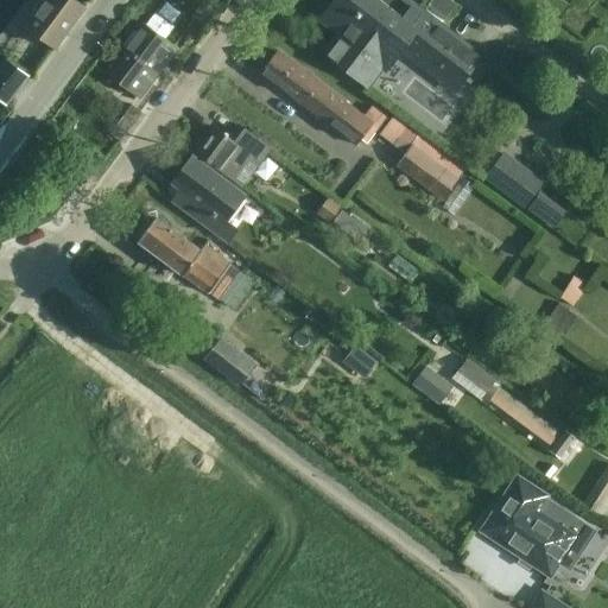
[(54,48),(83,7),(73,0),(44,0),(25,26),(54,48)]
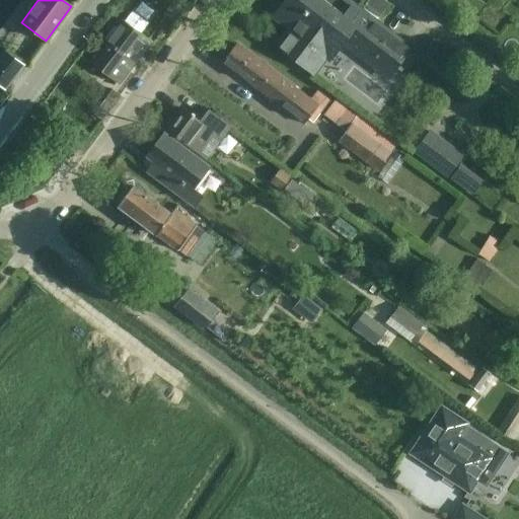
[(174,22),(182,12),(190,2),(187,0),(174,0),(164,14),(174,22)]
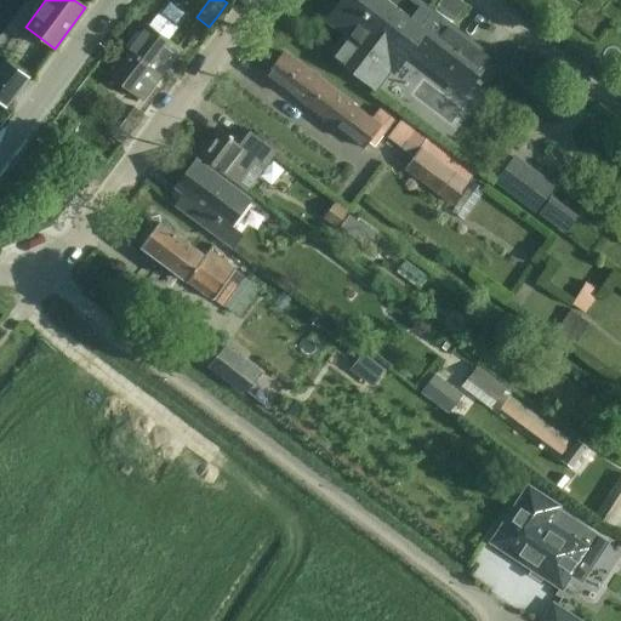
[(342,0),(326,21),(346,35),(331,55),(377,90),(391,73),(394,75),(410,55),(421,41),(474,83),(484,72),(494,57),(451,24),(434,12),(419,0),(342,0)]
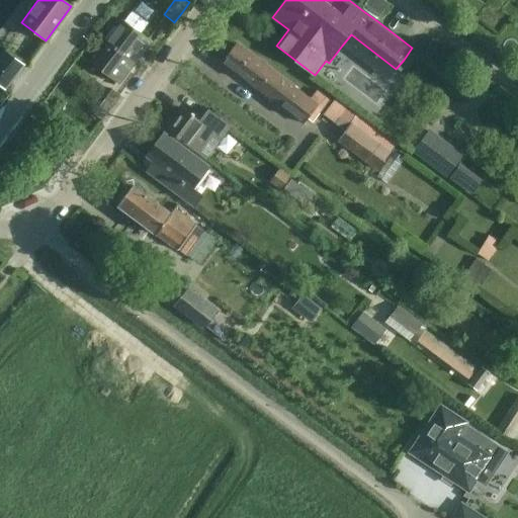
[(376,0),(368,0),(363,8),(378,20),(387,8),(376,0)]
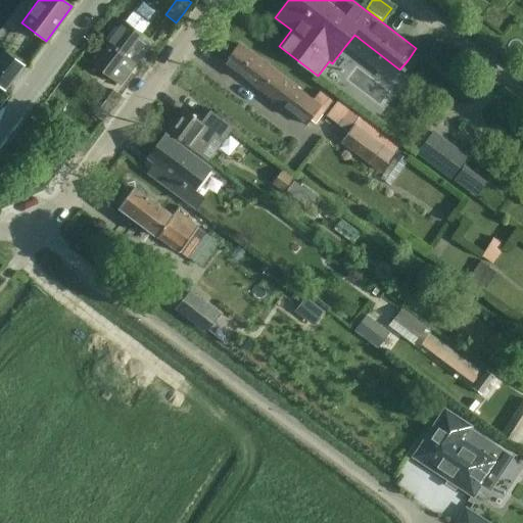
[(124,21),(107,43),(136,64),(152,43),(141,35),(149,24),(133,11),(132,13),(125,22),(124,21)]
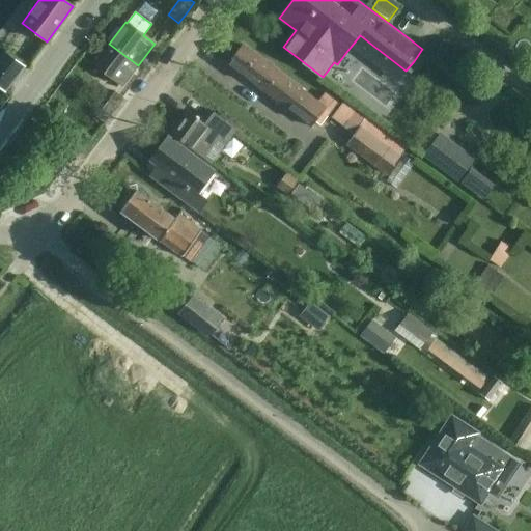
[(109,44),(93,64),(122,85),(138,65),(109,44)]
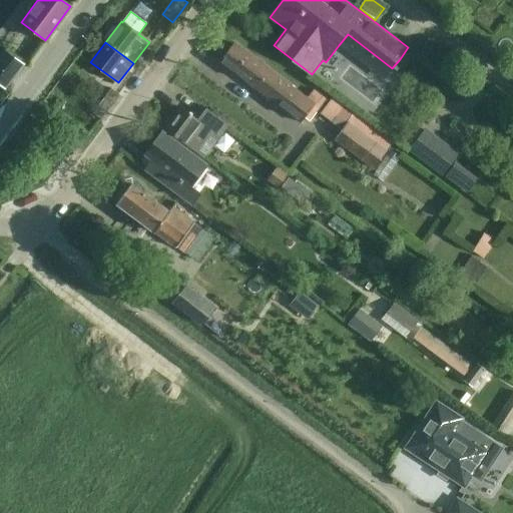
[(267,96),(281,78),(234,43),(220,61),(267,96)]
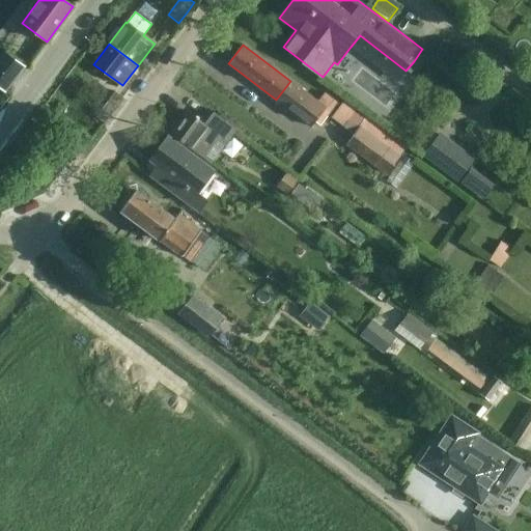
[(0,88),(3,91),(24,66),(5,52),(0,58),(0,88)]
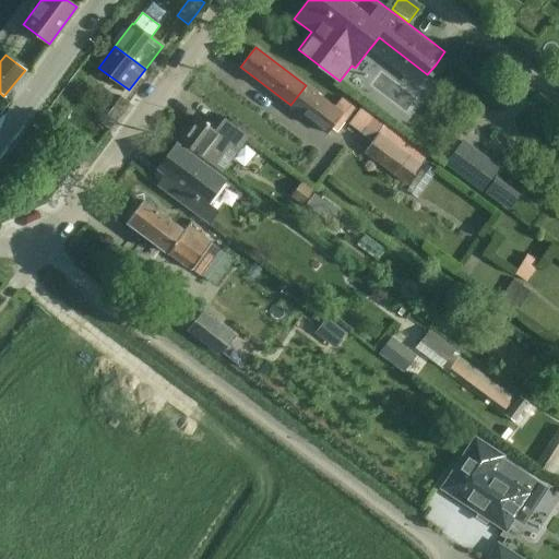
[(306,85),(290,105),(328,134),(332,129),(337,133),(356,109),(342,98),(335,106),(306,85)]
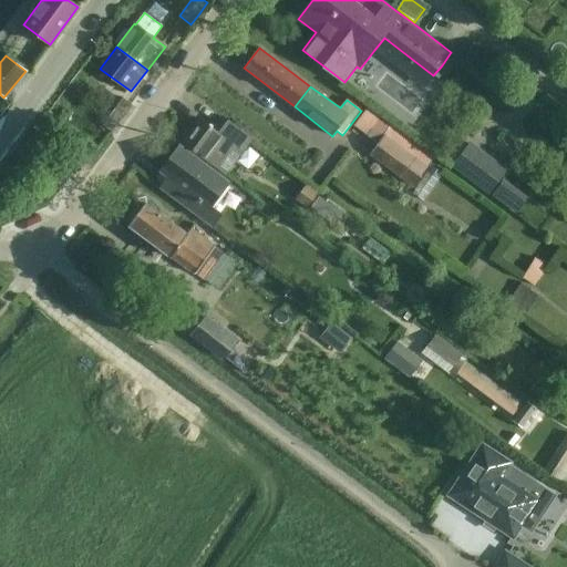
[(112,132),(133,105),(123,98),(102,124),(112,132)]
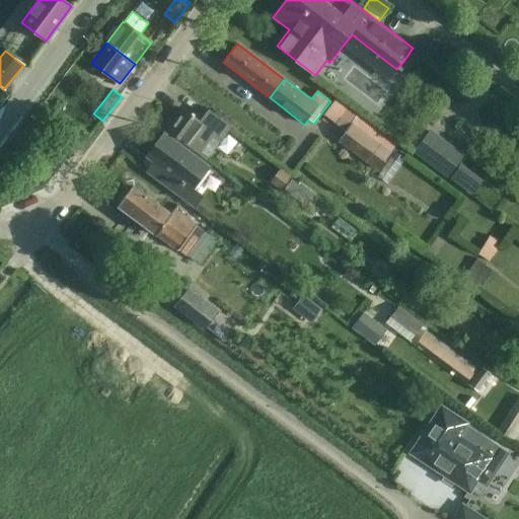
[(330,106),(323,115),(336,124),(339,120),(341,117),(349,106),(337,97),(330,106)]
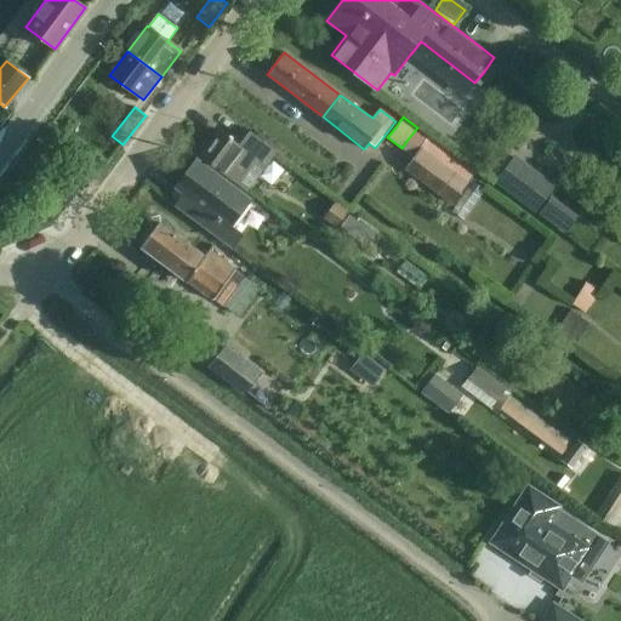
[(220,130),(200,155),(226,175),(238,184),(254,165),(262,171),(267,166),(277,153),(243,127),(233,140),(220,130)]
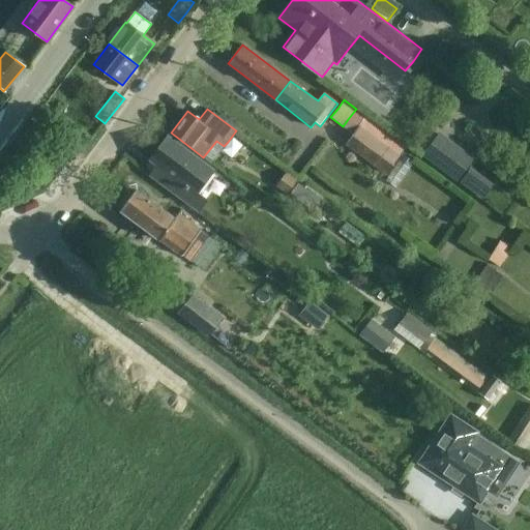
[(356,130),(346,144),(386,175),(406,148),(366,117),(358,127),(356,130)]
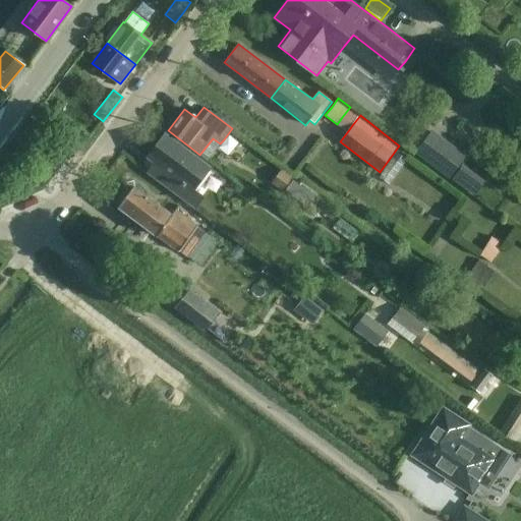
[(449,178),(466,156),(430,130),(414,153),(449,178)]
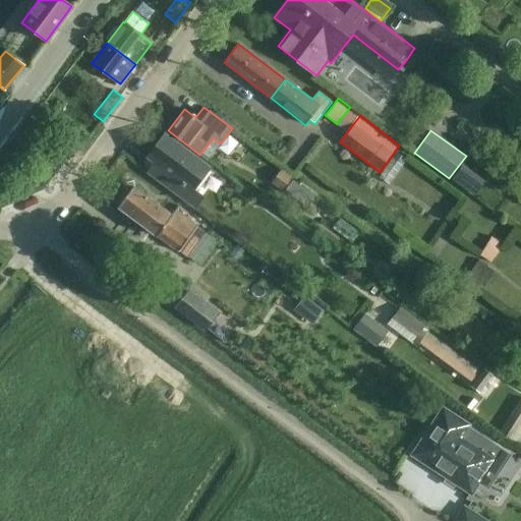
[(165,134),(149,157),(155,162),(165,169),(158,179),(174,191),(187,200),(196,208),(205,196),(195,189),(211,168),(165,134)]
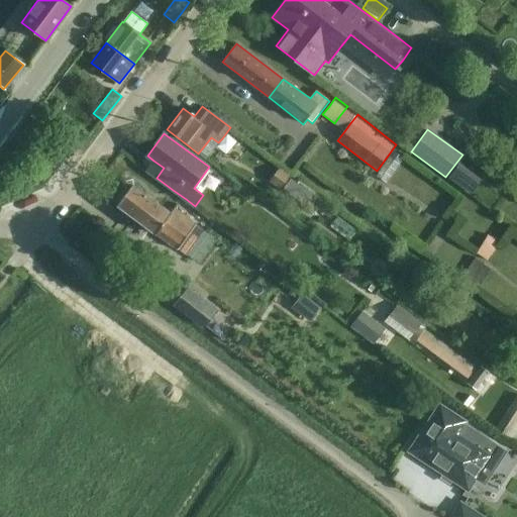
[(280,190),(290,176),(279,168),(269,182),(280,190)]
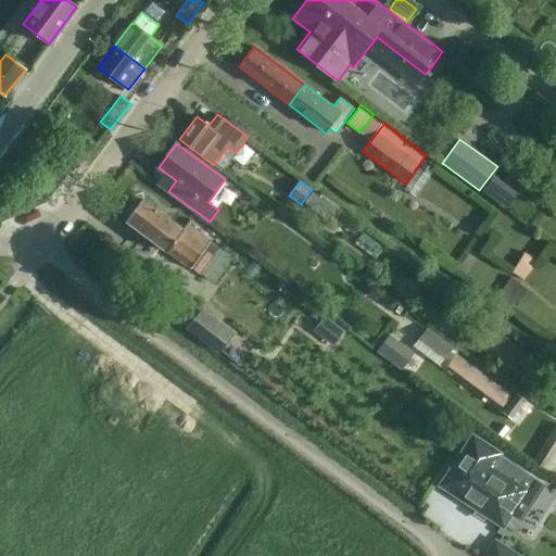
[(304,204),(331,225),(341,213),(313,192),(304,204)]
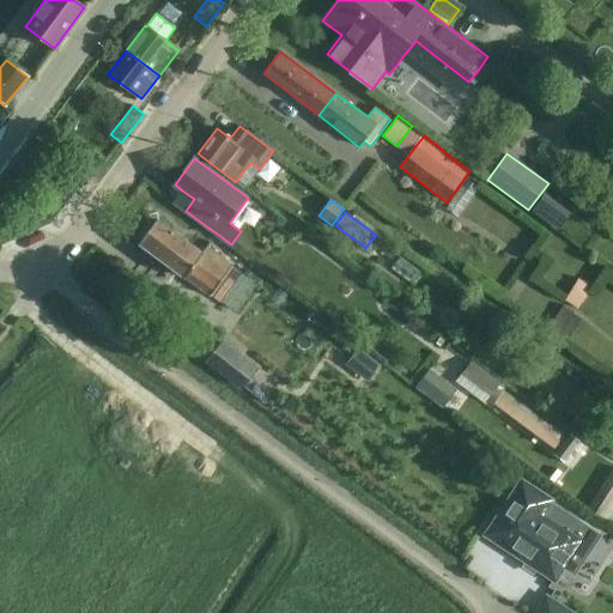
[(499,218),(493,226),(503,232),(508,224),(499,218)]
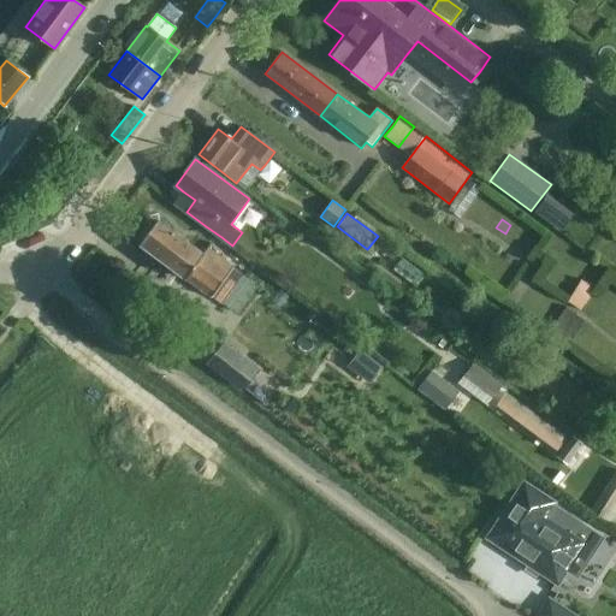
[(141,243),(140,247),(150,254),(146,260),(167,276),(171,270),(185,279),(211,298),(221,307),(223,307),(224,306),(226,301),(244,277),(234,268),(208,249),(207,252),(202,256),(158,223),(155,225),(149,226),(141,237),(141,243)]
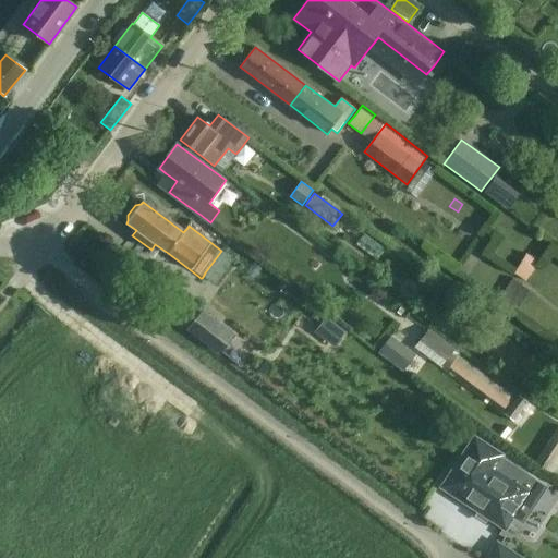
[(343,215),(338,222),(355,235),(361,229),(343,215)]
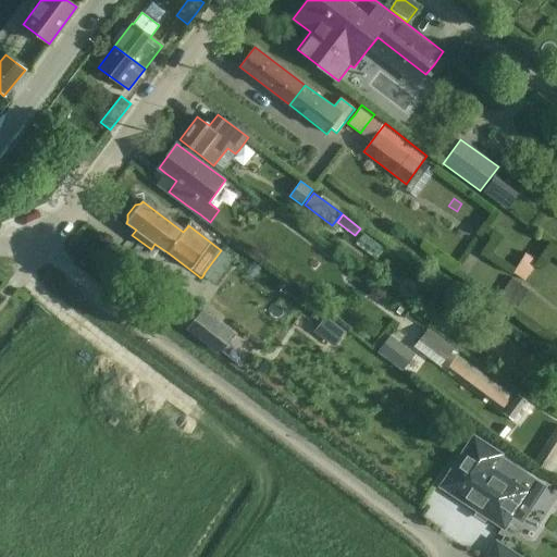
[(363,233),(355,244),(376,260),(385,249),(363,233)]
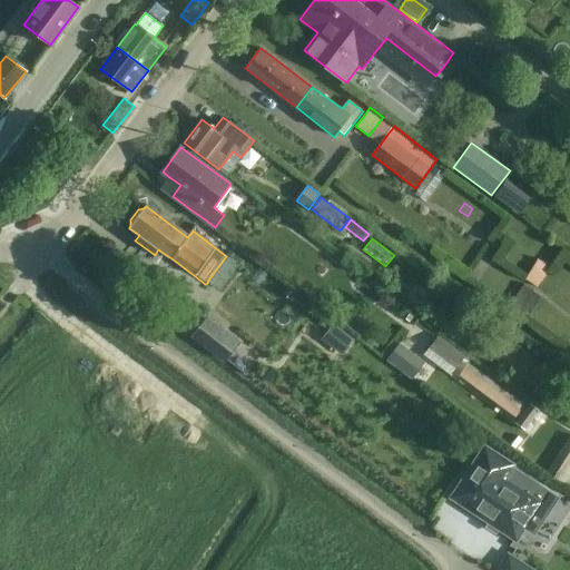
[(524,278),(537,287),(550,267),(537,258),(524,278)]
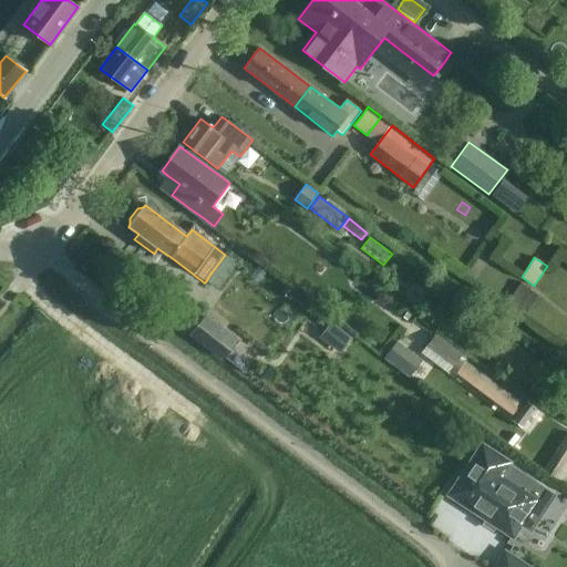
[(526,313),(538,295),(521,282),(507,302),(526,313)]
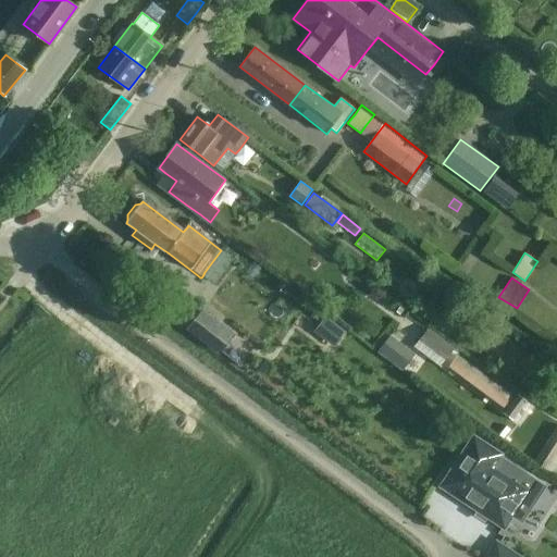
[(220,353),(221,351),(233,336),(200,311),(187,327),(220,353)]
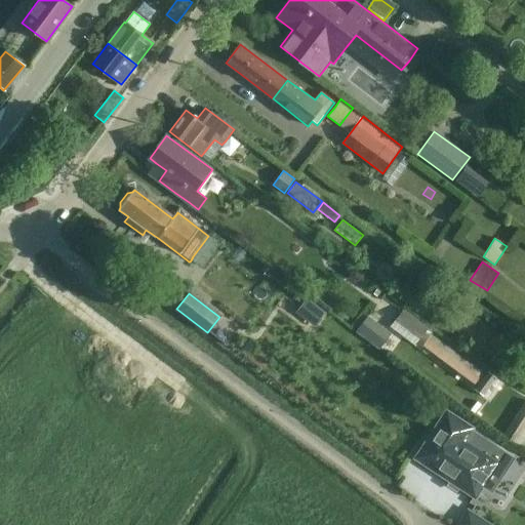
[(306,298),(295,313),(315,327),(326,313),(306,298)]
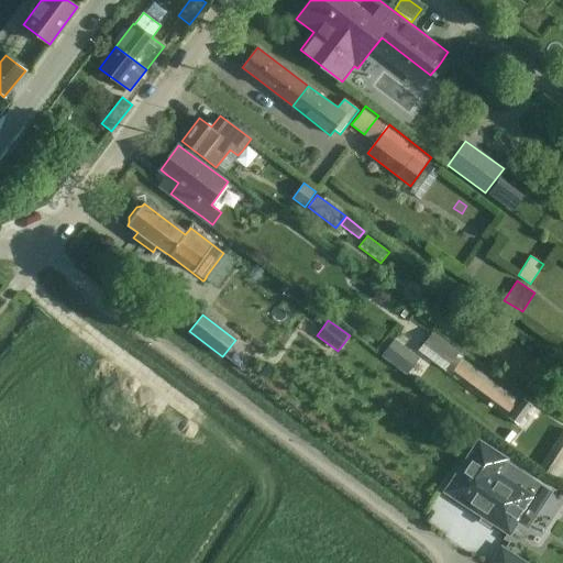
[(432,332),(423,343),(449,363),(450,364),(459,353),(432,332)]
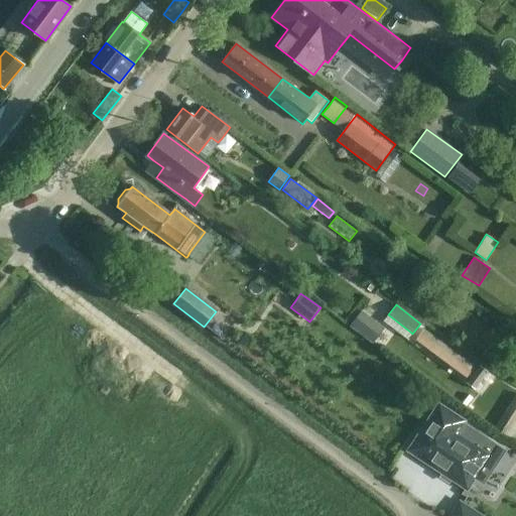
[(464,380),(473,367),(422,330),(413,342),(464,380)]
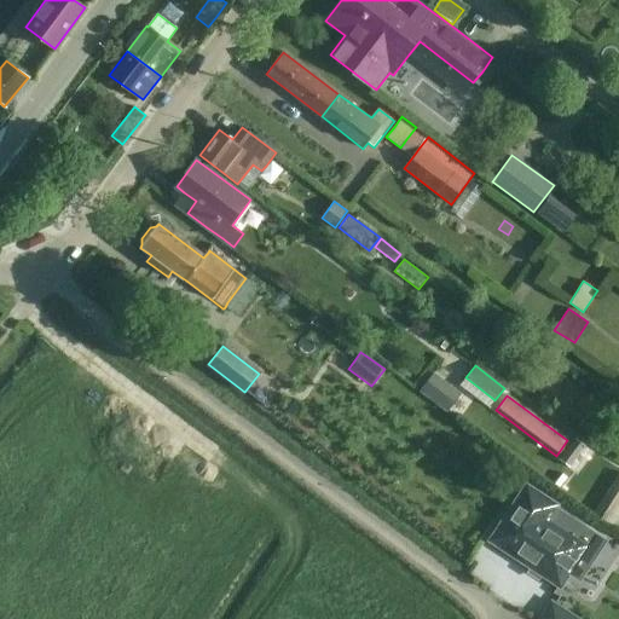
[(570,467),(585,446),(576,438),(560,460),(570,467)]
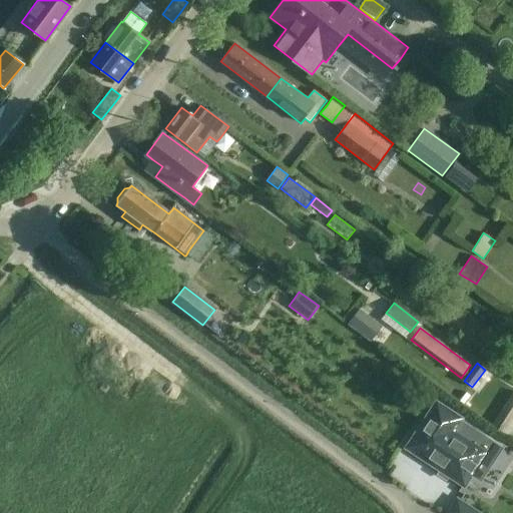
[(508,436),(512,427),(512,392),(492,426),(500,432),(501,431),(508,436)]
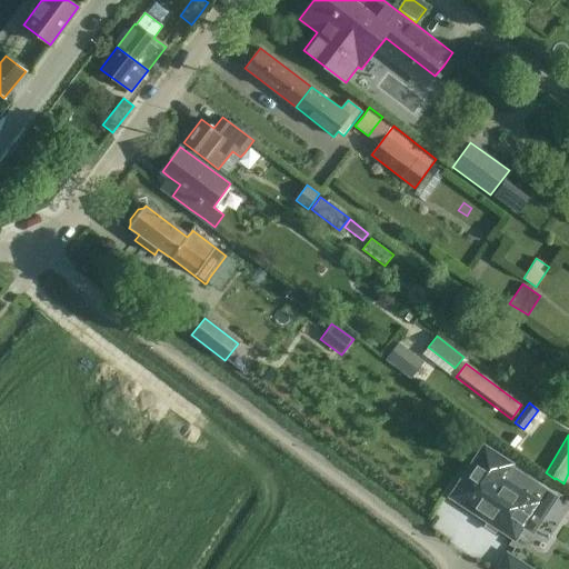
[(513,538),(537,505),(500,480),(509,466),(485,450),(452,498),(513,538)]
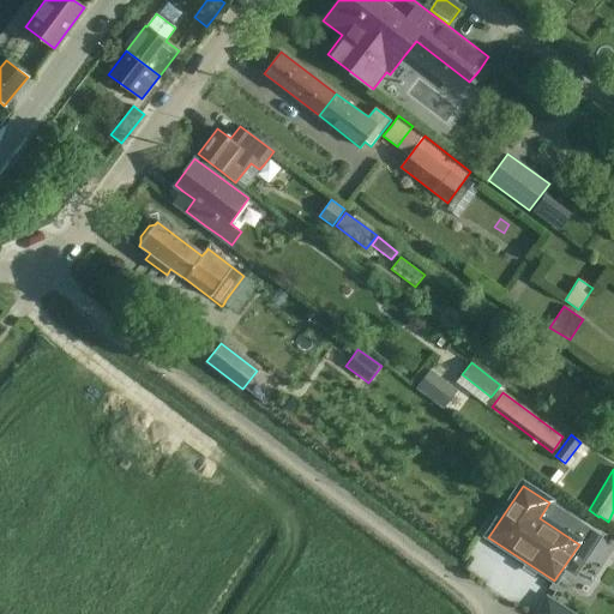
[(575,613),(546,594),(533,613),(575,613)]
